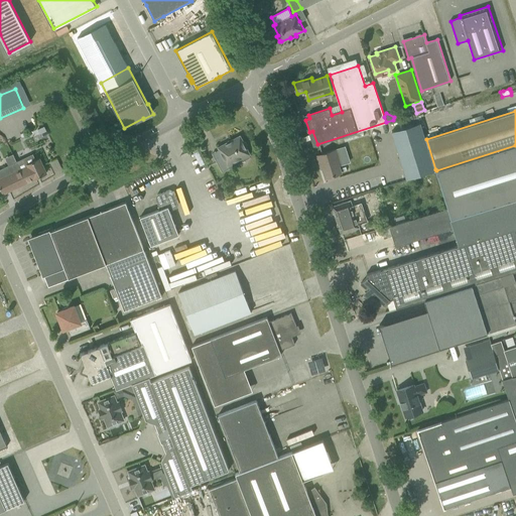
[(435,169),(426,139),(421,123),(392,132),(406,179),(435,169)]
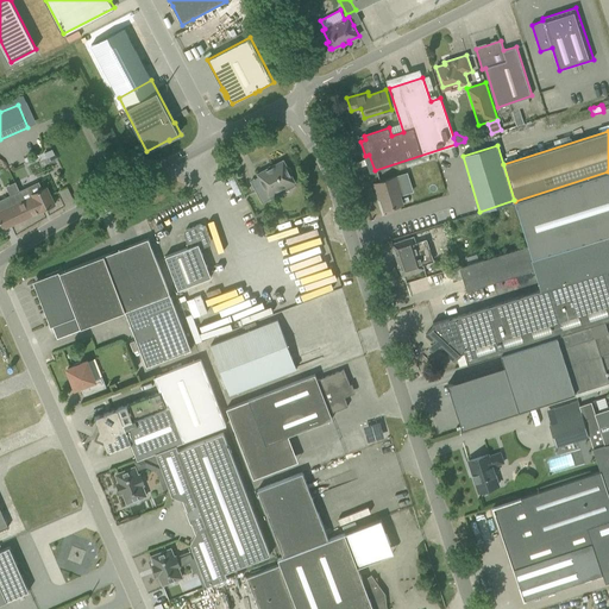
[(283,161),(257,174),(264,186),(256,190),(262,203),(271,199),(269,195),(277,190),(276,188),(294,180),(292,175),(292,173),(292,170),(289,168),(287,167),(283,161)]
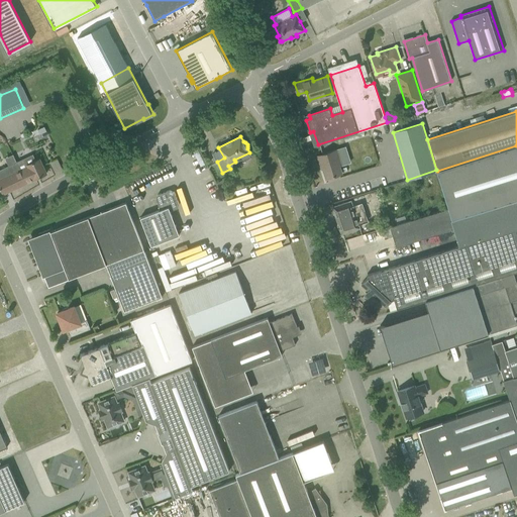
[(448,208),(454,228),(514,211),(511,201),(516,199),(516,145),(437,171),(448,208)]
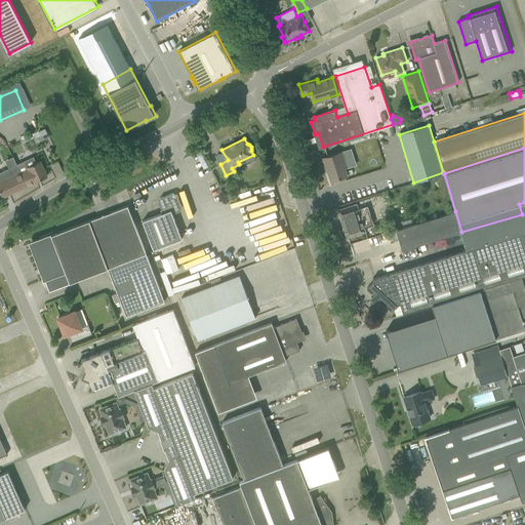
[(342,152),(323,158),(325,167),(327,166),(332,180),(347,176),(345,168),(348,167),(342,152)]
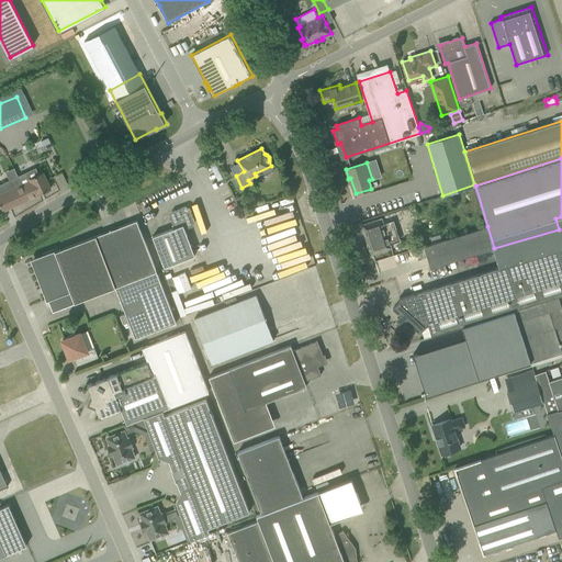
[(37,194),(51,189),(43,171),(30,177),(27,173),(0,186),(0,203),(3,211),(37,194)]
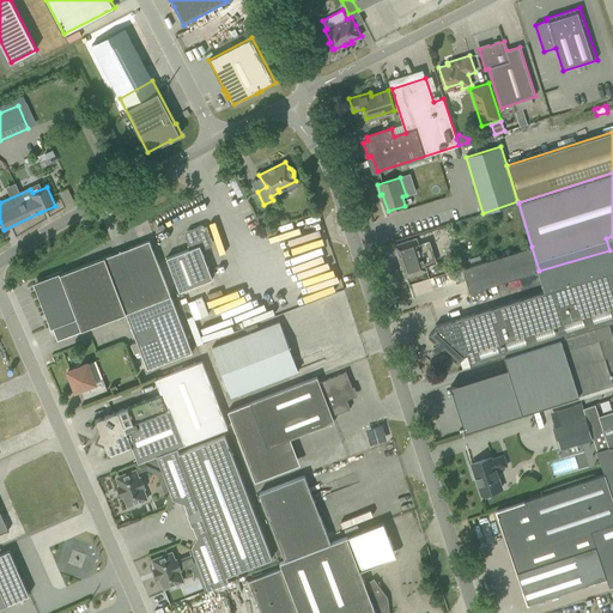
[(262,226),(268,223),(263,213),(258,216),(262,226)]
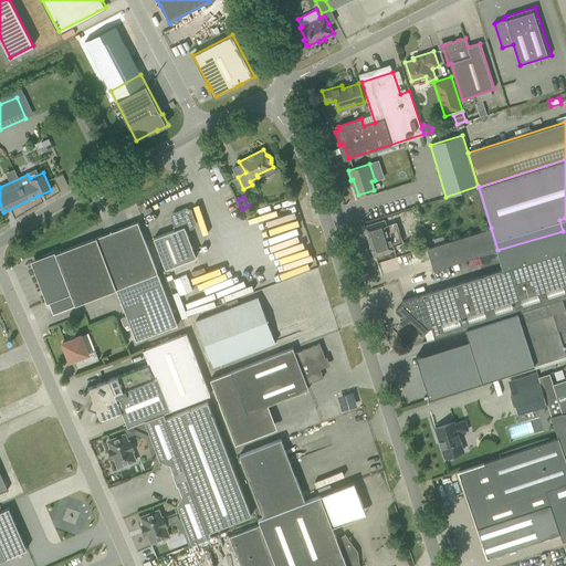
[(175,230),(154,238),(166,269),(197,257),(187,231),(194,228),(196,223),(191,210),(186,208),(173,212),(170,218),(175,230)]
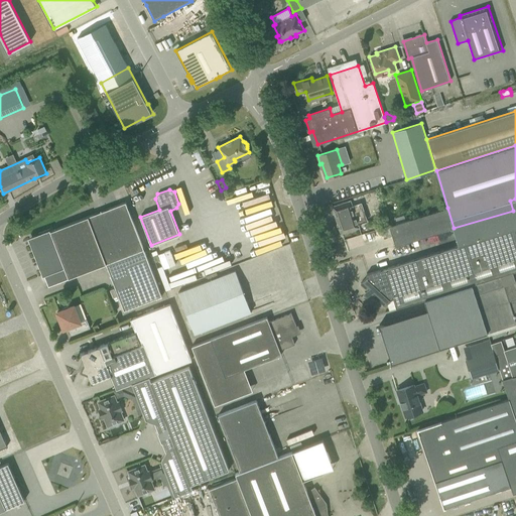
[(333,207),(341,233),(359,227),(358,224),(367,221),(361,204),(353,207),(351,201),(333,207)]
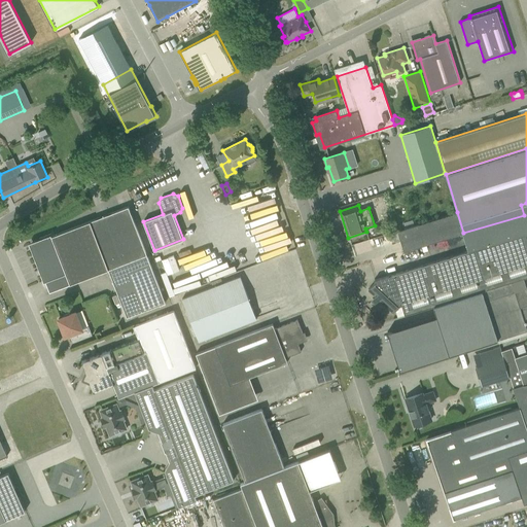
[(41,269),(39,270),(44,282),(45,281),(49,291),(108,269),(147,254),(129,206),(51,236),(51,234),(39,238),(40,240),(31,244),(41,269)]
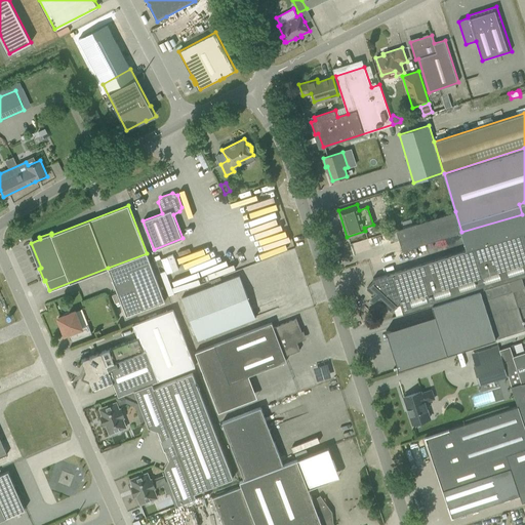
[(402,250),(461,232),(455,211),(396,230),(402,250)]
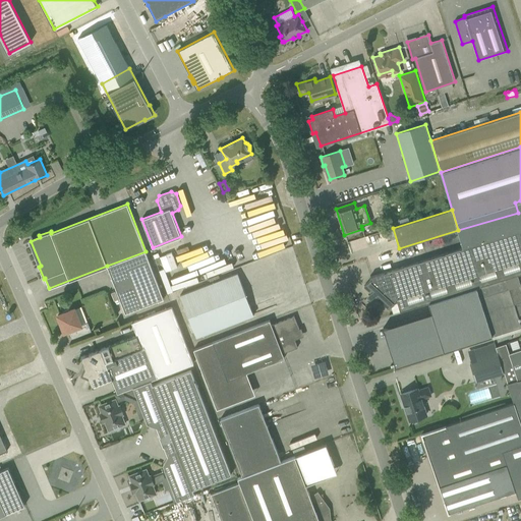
[(477,287),(505,279),(518,275),(520,273),(520,235),(519,230),(520,229),(520,222),(518,213),(458,230),(463,247),(477,287)]
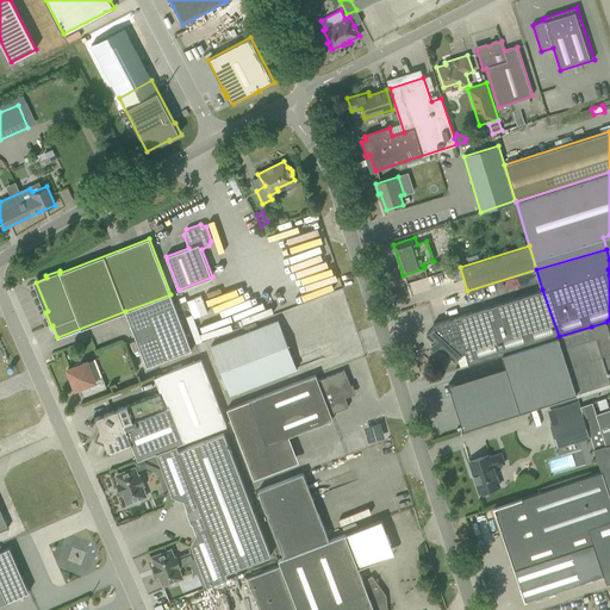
[(559,336),(542,290),(434,324),(434,327),(427,335),(435,343),(433,346),(436,350),(439,347),(455,362),(462,354),(465,353),(468,365),(559,336)]
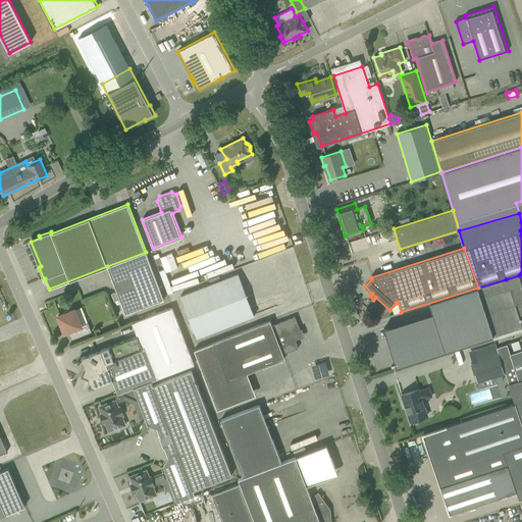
[(164,300),(146,252),(107,266),(125,314),(164,300)]
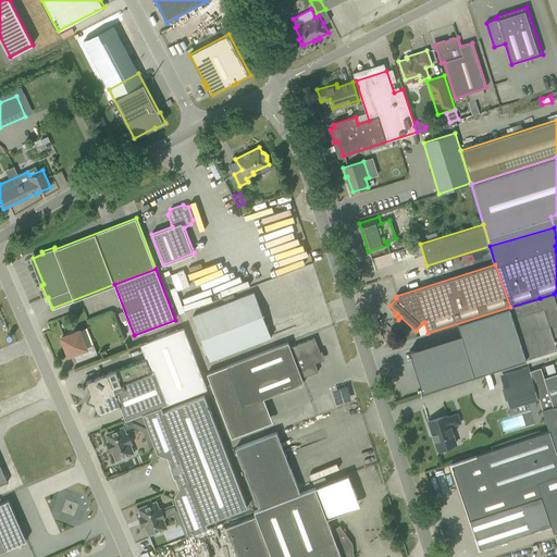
[(183,269),(170,275),(176,289),(189,284),(183,269)]
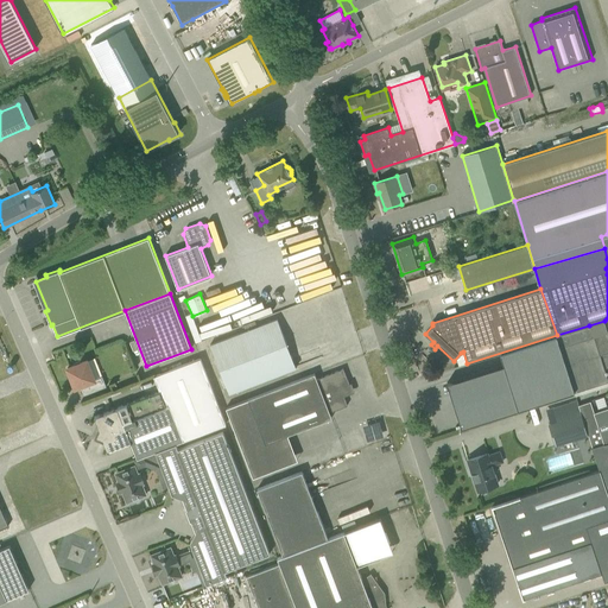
[(296,368),(277,318),(210,344),(229,394),(296,368)]
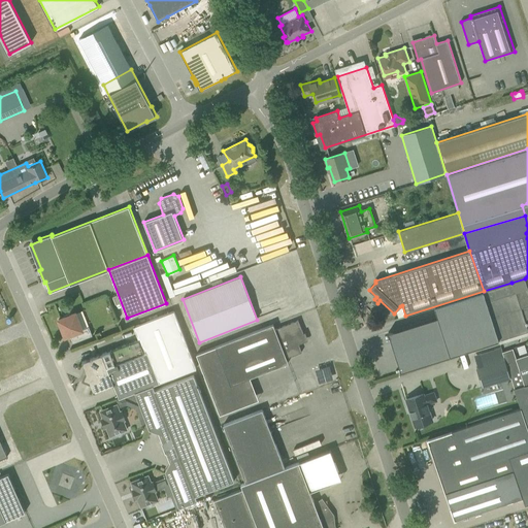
[(484,291),(434,306),(437,317),(443,336),(450,356),(499,339),(527,330),(527,288),(525,278),(512,283),(484,291)]
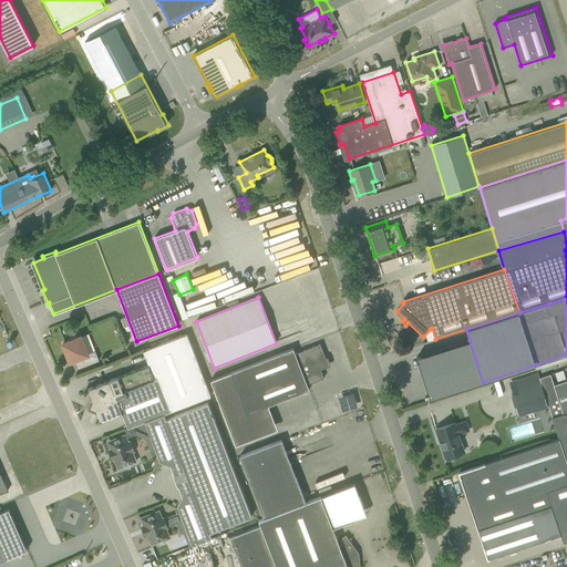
[(136,424),(144,422),(164,414),(212,395),(187,334),(144,351),(150,364),(110,380),(122,413),(127,428),(136,424)]
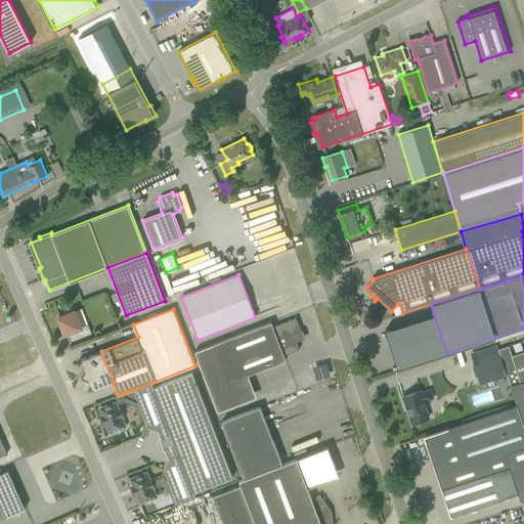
[(82,328),(75,310),(70,312),(69,311),(64,313),(64,314),(58,317),(64,335),(70,333),(73,341),(91,333),(88,324),(82,328)]
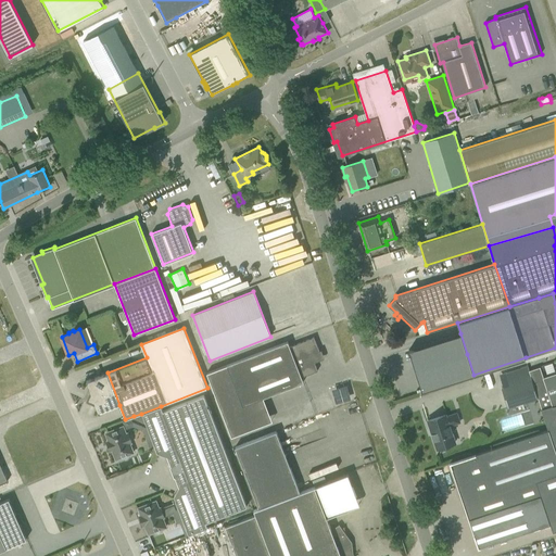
[(467,354),(460,333),(408,349),(415,369),(467,354)]
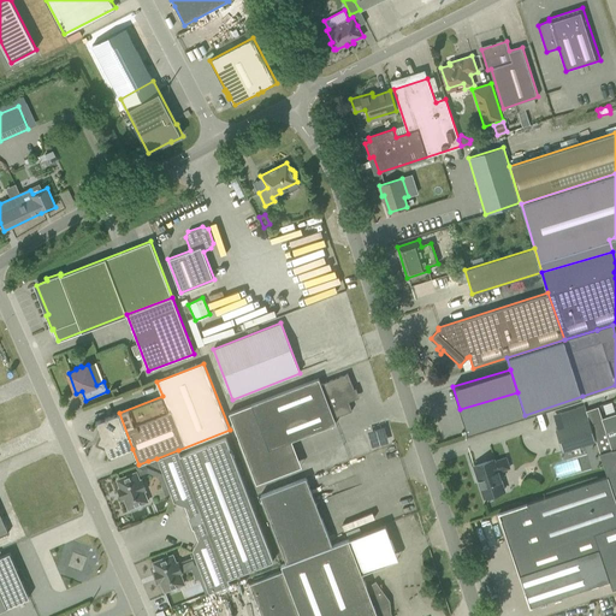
[(290,471),(280,445),(336,424),(335,418),(351,410),(348,401),(354,389),(348,373),(321,384),(319,378),(229,413),(256,484),(290,471)]
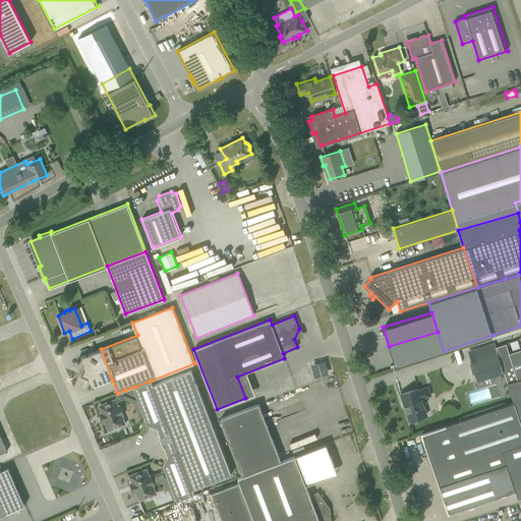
[(444,351),(438,332),(389,346),(395,365),(444,351)]
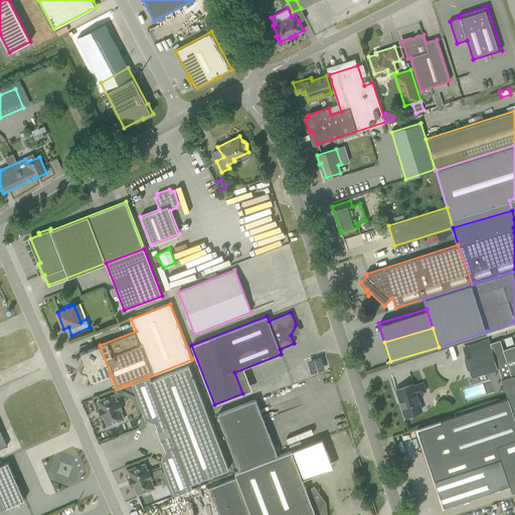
[(514,345),(503,349),(500,340),(490,343),(492,350),(499,369),(509,398),(418,427),(418,426),(416,427),(418,435),(439,495),(443,508),(445,507),(445,506),(509,485),(512,492),(514,491),(514,345)]
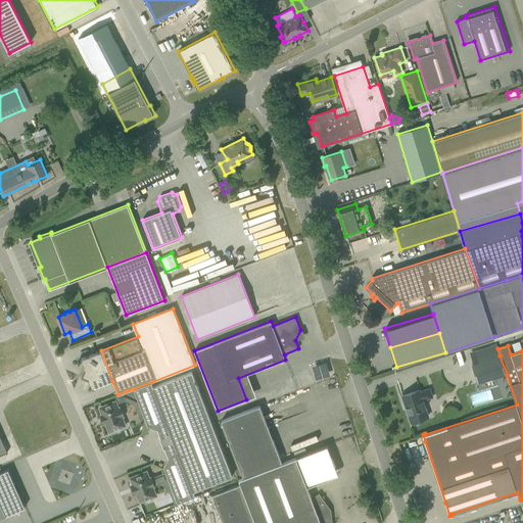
[(81,359),(86,370),(83,375),(89,378),(93,389),(112,381),(101,350),(81,359)]
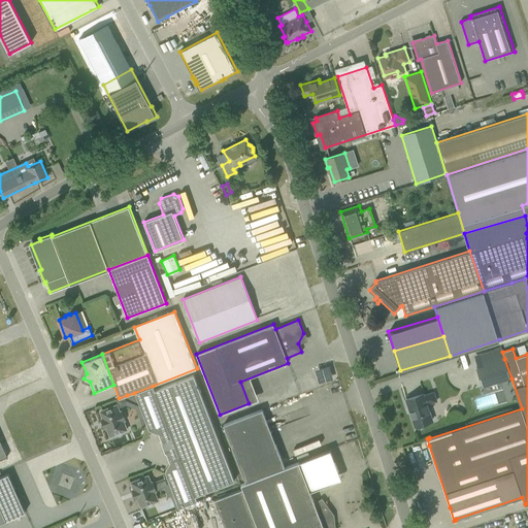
[(512,378),(504,359),(476,368),(483,387),(512,378)]
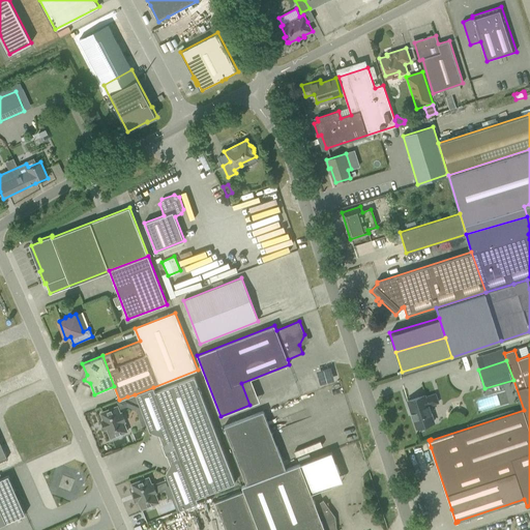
[(195,377),(154,391),(153,387),(135,394),(137,400),(149,431),(162,436),(162,440),(162,442),(163,444),(165,449),(166,452),(168,455),(172,461),(165,473),(177,504),(179,509),(197,503),(196,498),(235,482),(195,377)]
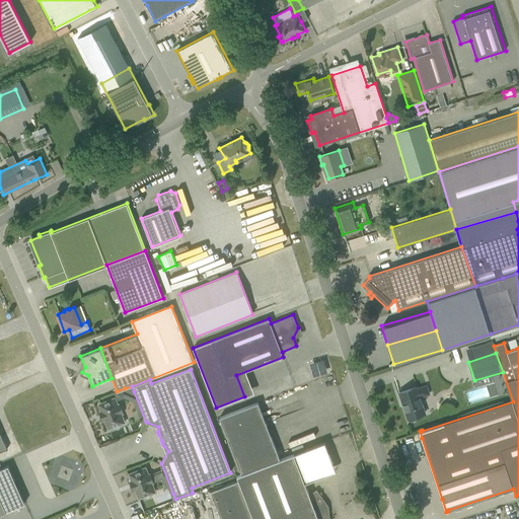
[(127,394),(134,391),(132,386),(125,388),(127,394)]
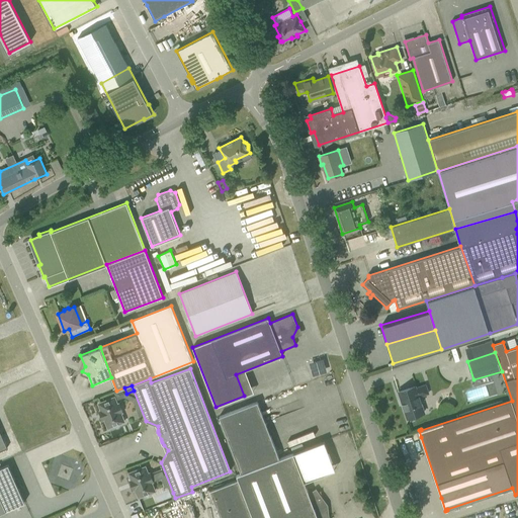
[(416,389),(416,386),(399,392),(399,393),(400,392),(404,403),(403,404),(407,418),(424,414),(419,397),(428,394),(426,385),(416,389)]
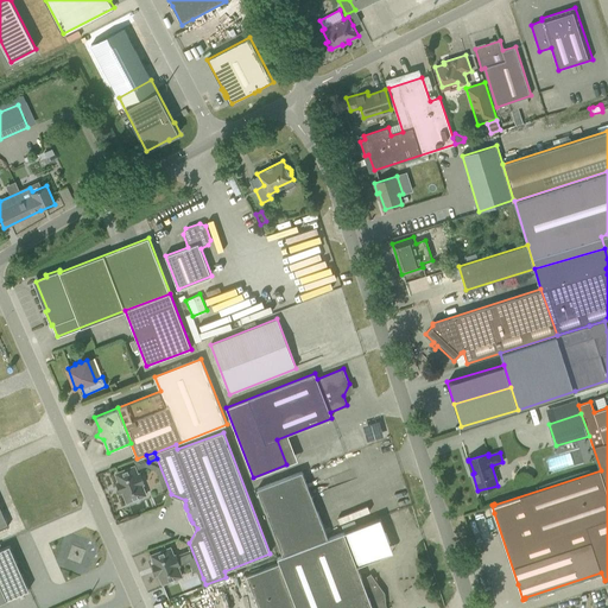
[(133,500),(138,501),(139,498),(146,494),(141,485),(144,483),(140,474),(138,474),(134,466),(115,474),(119,482),(116,482),(120,493),(122,492),(127,502),(133,500)]
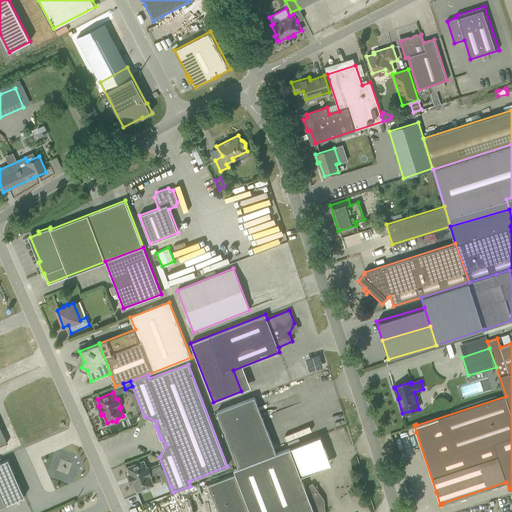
[(238,468),(276,453),(254,397),(217,412),(238,468)]
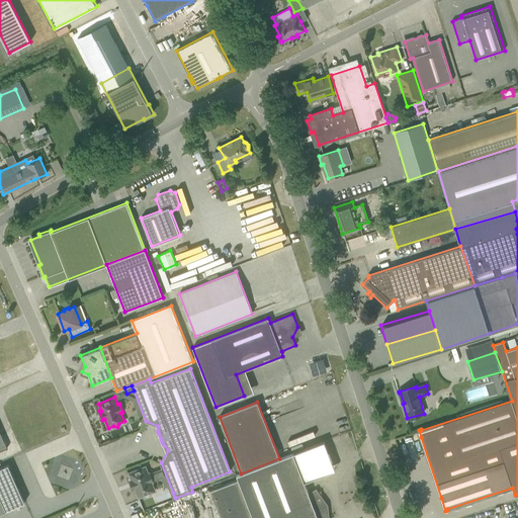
[(329,517),(328,505),(316,489),(309,494),(293,452),(279,458),(241,473),(237,476),(238,480),(252,517),(329,517)]
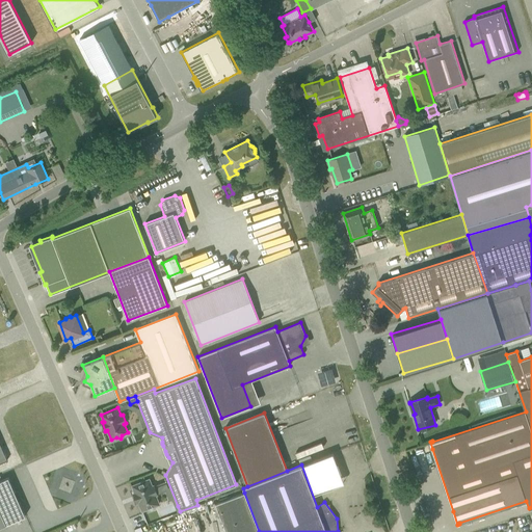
[(16,493),(8,477),(0,480),(0,527),(25,515),(19,501),(21,500),(18,491),(16,493)]
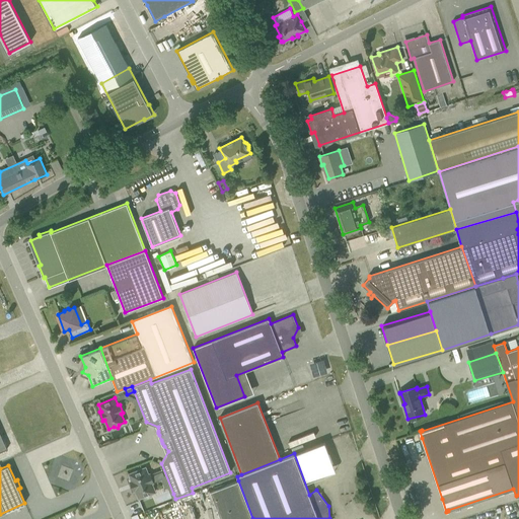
[(146,467),(130,473),(132,480),(130,482),(134,490),(136,490),(139,498),(144,496),(148,498),(150,494),(155,492),(152,484),(153,483),(150,473),(148,474),(146,467)]
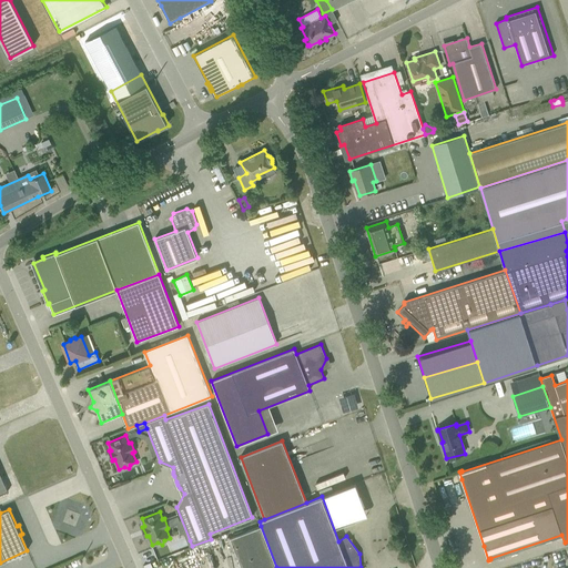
[(276,567),(261,526),(230,538),(241,567),(276,567)]
